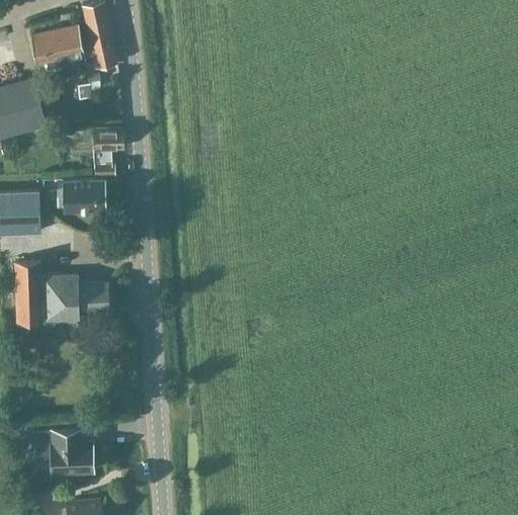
[(98,69),(119,64),(104,2),(82,7),(90,47),(82,48),(78,25),(30,35),(36,66),(44,64),(46,71),(49,74),(50,73),(62,71),(61,69),(86,63),(91,84),(101,81),(98,69)]
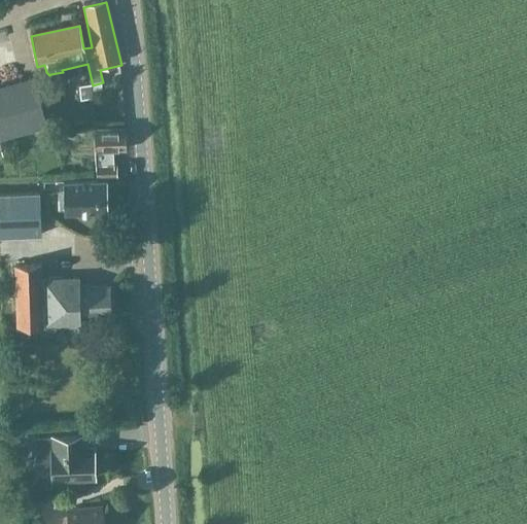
[(0,139),(46,127),(35,78),(0,88),(0,139)]
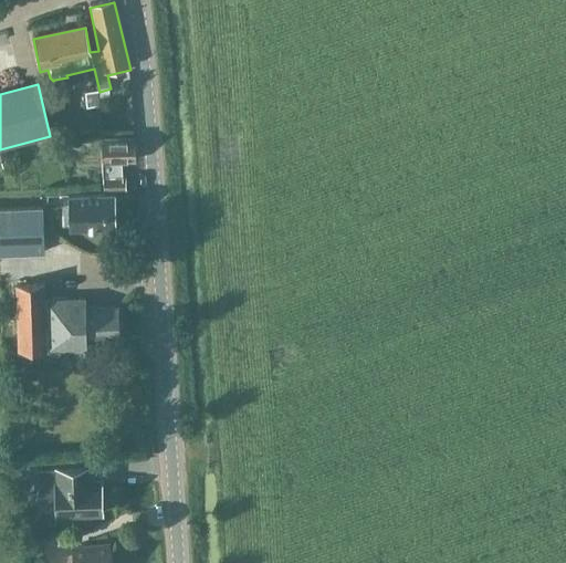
[(101,108),(98,94),(85,95),(87,111),(101,108)]
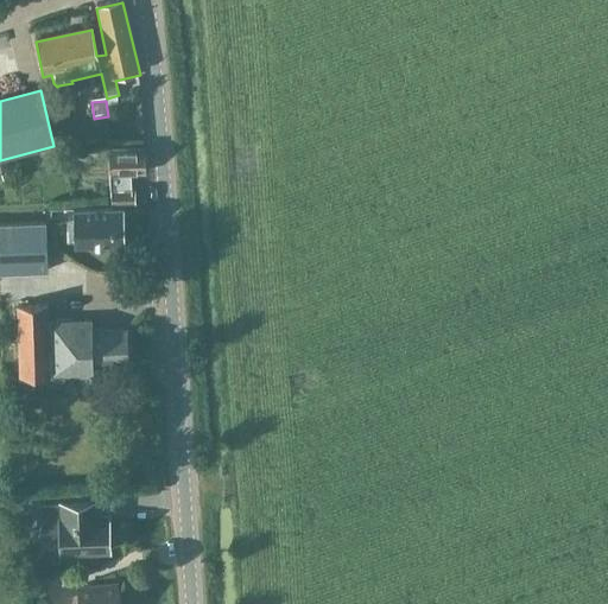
[(128,177),(145,176),(144,151),(109,152),(111,185),(112,208),(135,207),(135,191),(130,192),(128,177)]
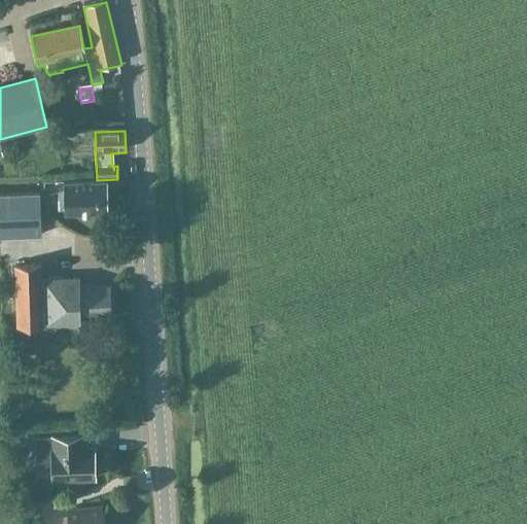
[(65,216),(108,214),(107,182),(64,184),(65,216)]
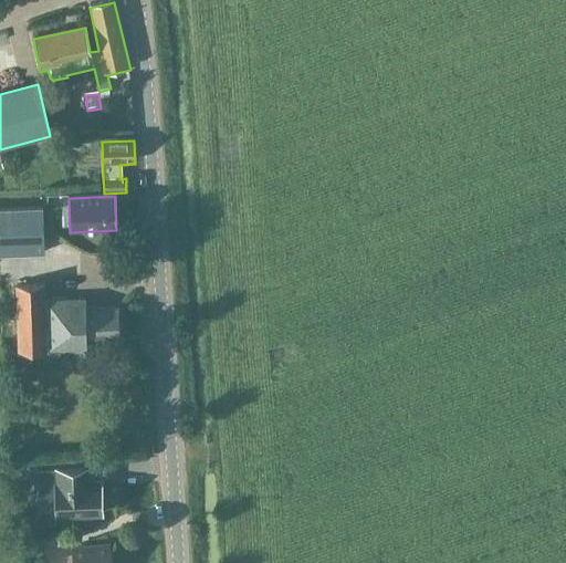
[(0,258),(44,256),(43,208),(0,209),(0,258)]
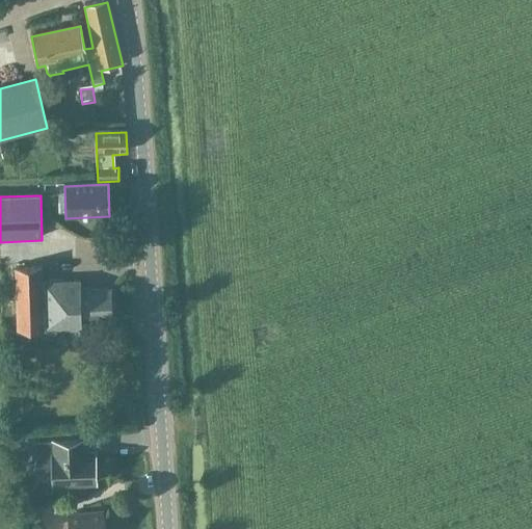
[(111,321),(111,291),(81,292),(80,282),(44,284),(43,268),(15,270),(18,332),(41,332),(41,341),(57,340),(57,331),(70,331),(70,338),(82,337),(81,322),(111,321)]
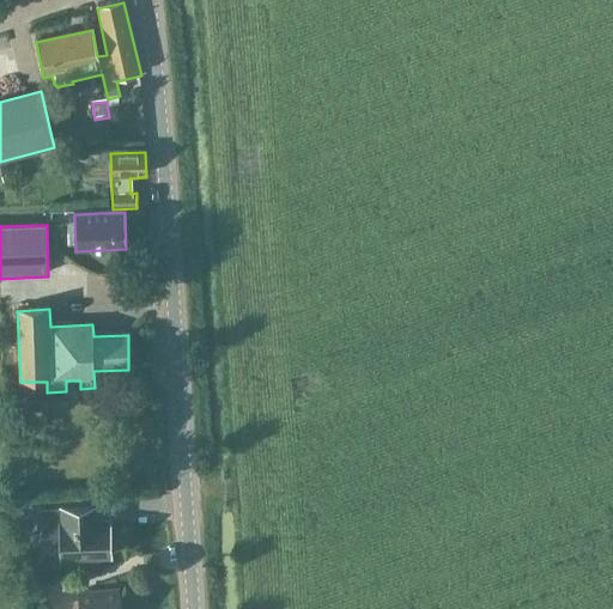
[(113,561),(111,521),(101,522),(99,506),(60,509),(60,510),(41,511),(42,547),(60,547),(60,564),(113,561)]
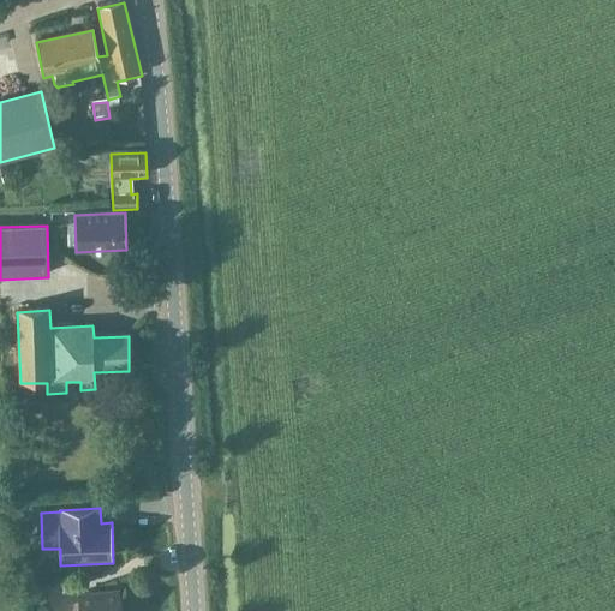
[(120,610),(119,592),(79,597),(81,610),(120,610)]
